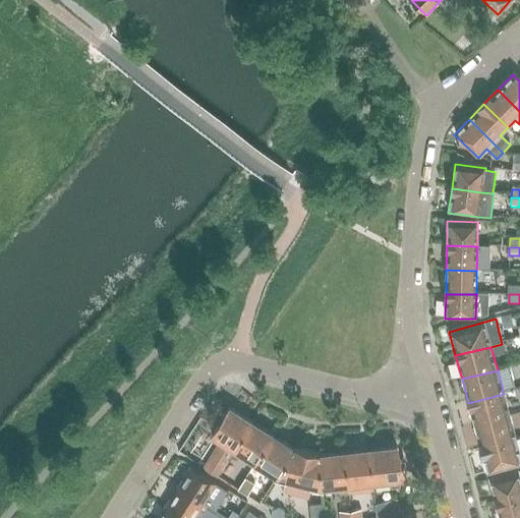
[(474,426),(510,417),(504,394),(468,403),(474,426)]
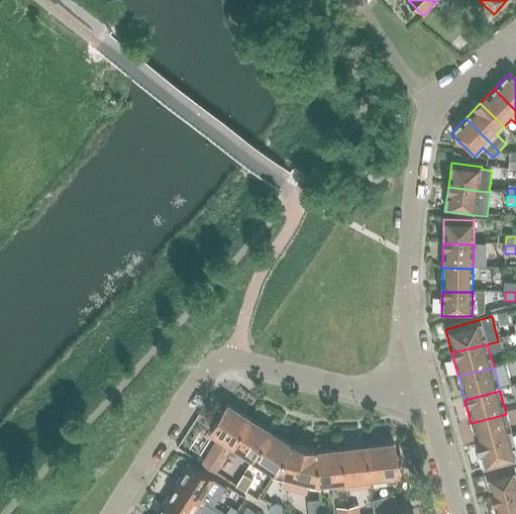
[(209,434),(217,440),(202,465),(215,474),(231,448),(249,421),(226,407),(209,434)]
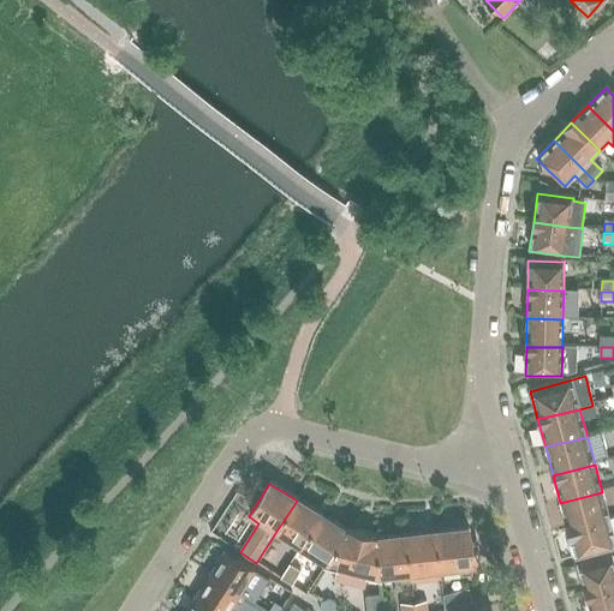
[(610,520),(602,492),(560,503),(568,531),(610,520)]
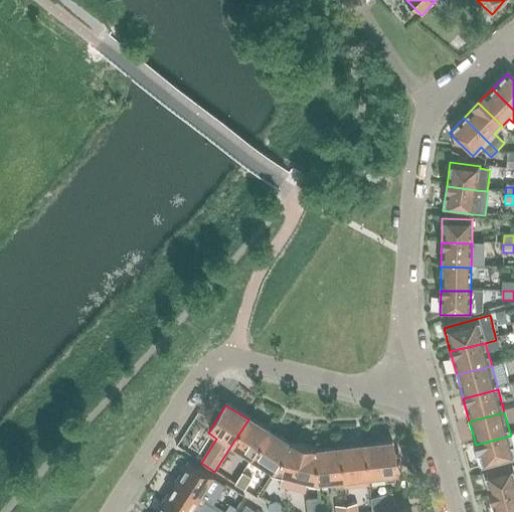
[(269,433),(248,419),(230,447),(251,460),(269,433)]
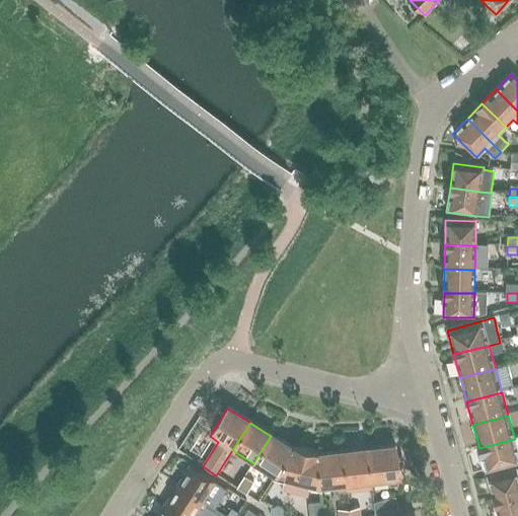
[(253,463),(275,476),(291,449),(271,436),(253,463)]
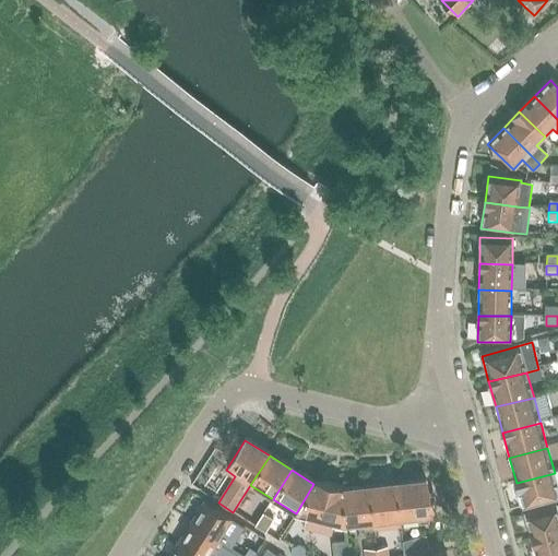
[(557,498),(557,486),(555,473),(517,483),(523,509),(557,498)]
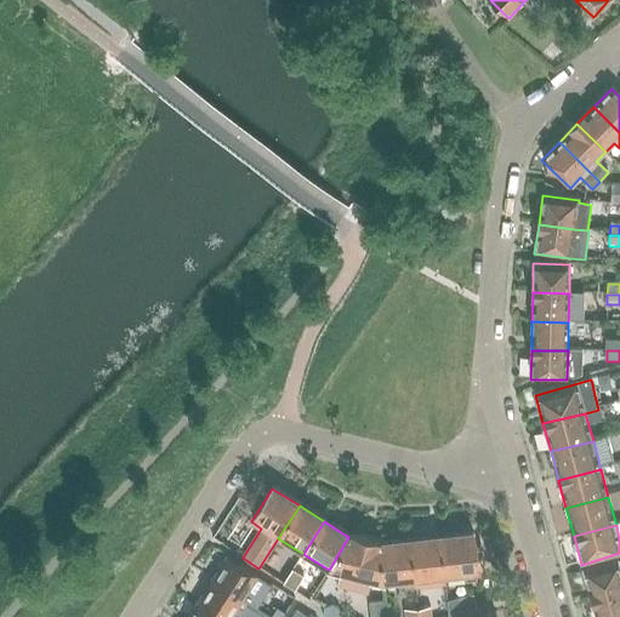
[(348,537),(329,570),(325,575),(340,578),(337,589),(367,596),(369,586),(384,589),(384,586),(381,544),(381,543),(348,535),(348,537)]
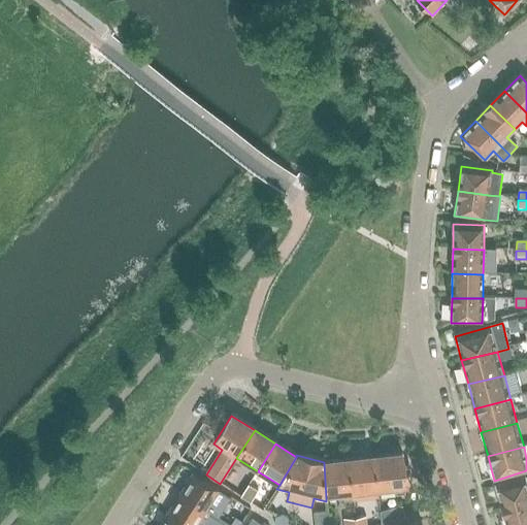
[(401,455),(372,458),(376,492),(395,491),(396,499),(405,498),(404,490),(410,489),(401,455)]
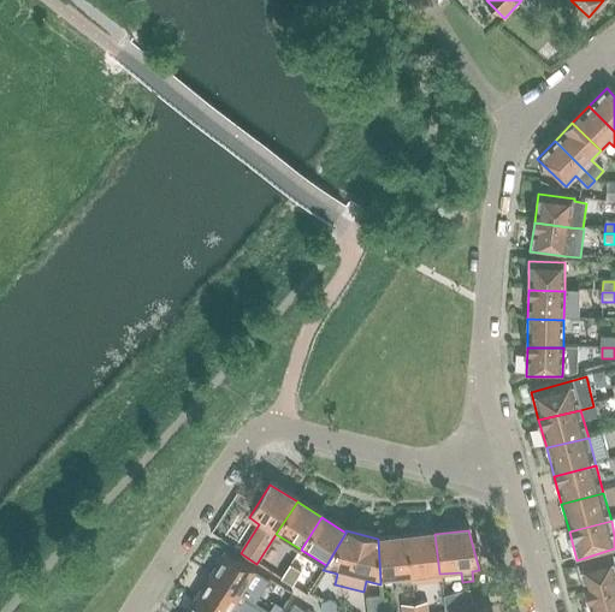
[(411,577),(439,574),(435,534),(406,538),(411,577)]
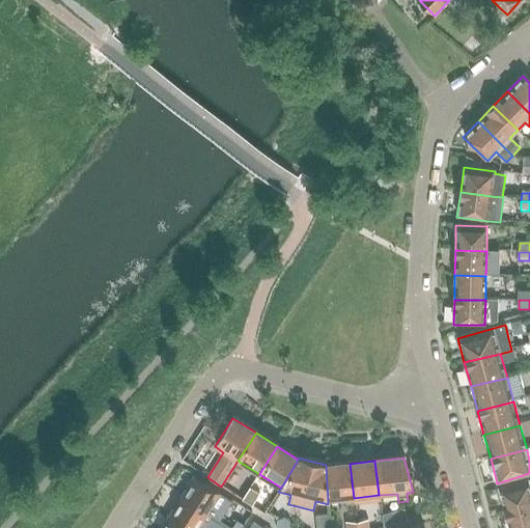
[(350,464),(326,466),(328,501),(344,499),(345,505),(355,505),(354,498),(350,464)]
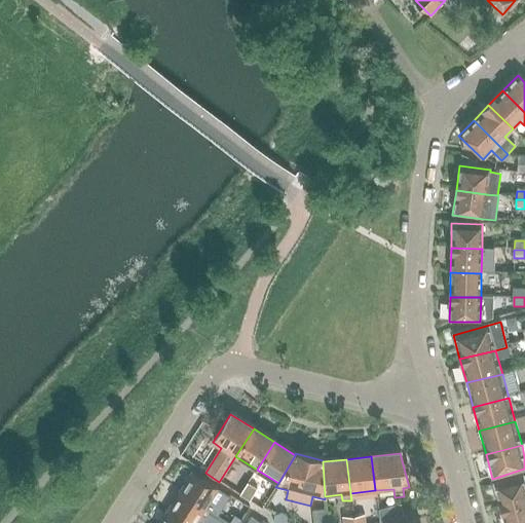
[(192,474),(180,494),(219,519),(224,512),(226,508),(213,499),(218,490),(192,474)]
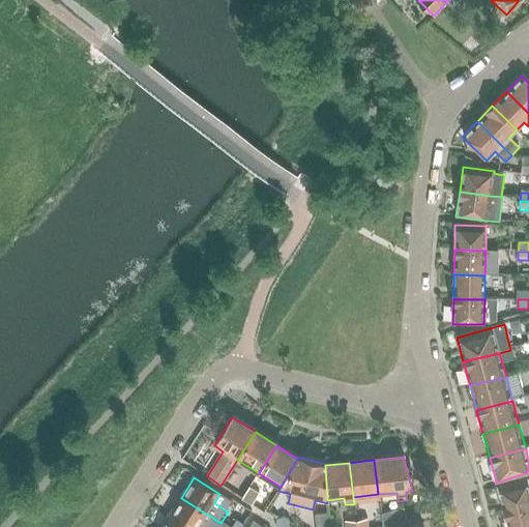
[(528,486),(527,479),(497,488),(504,511),(528,505),(528,486)]
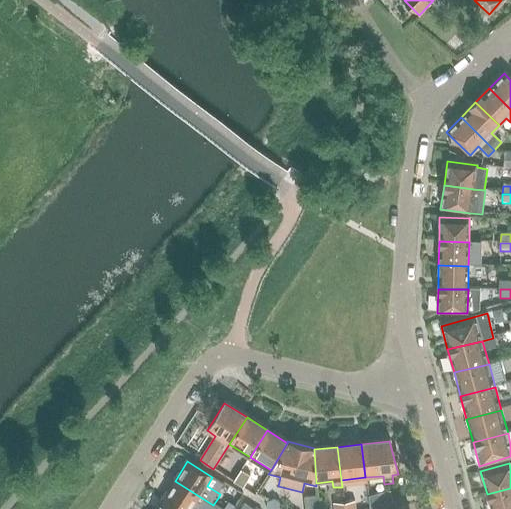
[(227,477),(234,482),(241,472),(234,467),(227,477)]
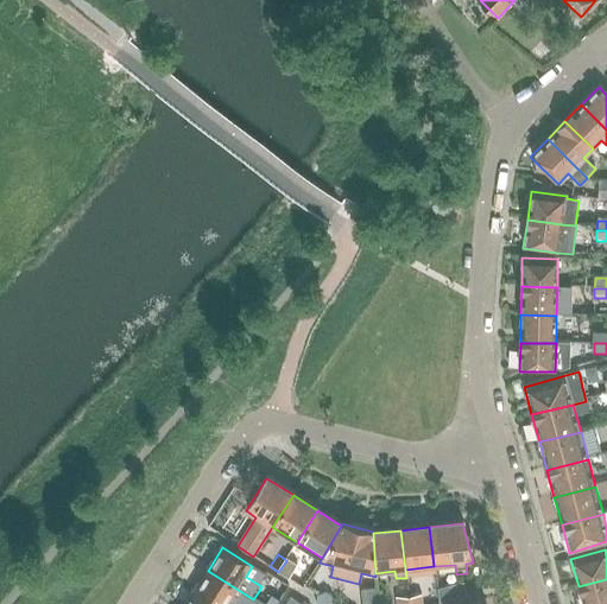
[(293,565),(286,560),(278,572),(286,577),(293,565)]
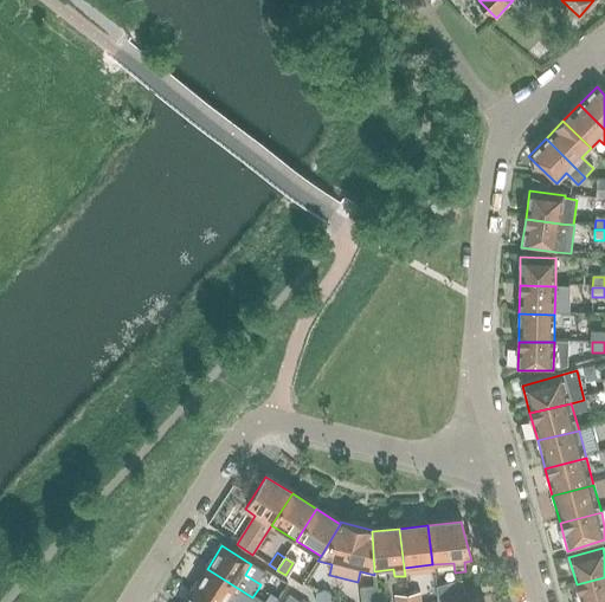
[(207,569),(193,590),(211,601),(258,601),(252,597),(207,569)]
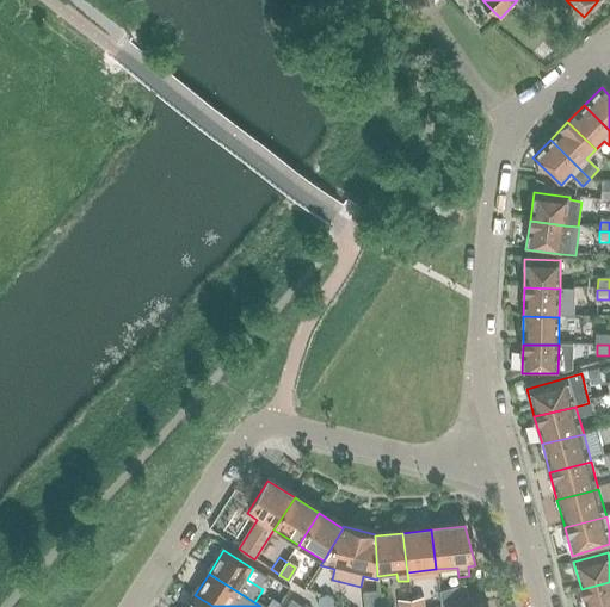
[(609,606),(609,582),(581,589),(585,606),(609,606)]
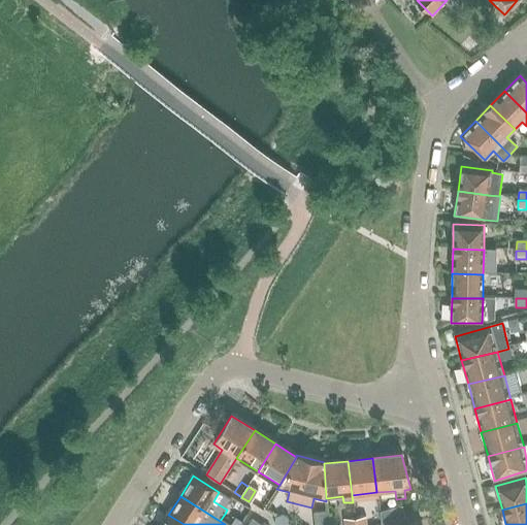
[(404,519),(401,507),(380,514),(381,524),(385,524),(404,519)]
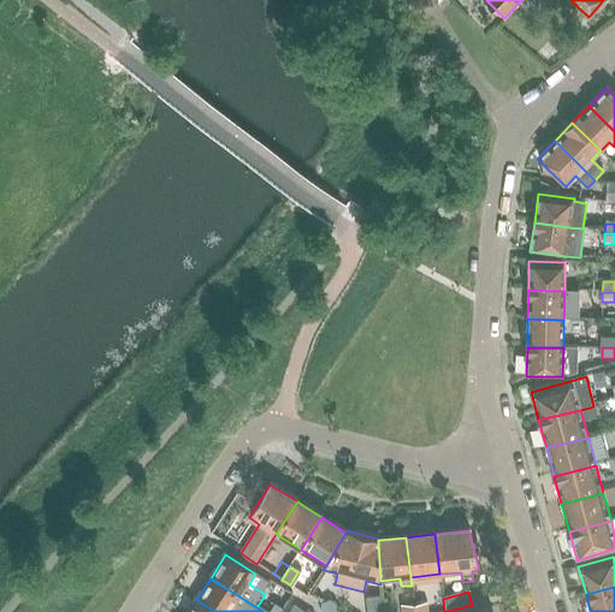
[(365,600),(366,611),(384,611),(382,598),(365,600)]
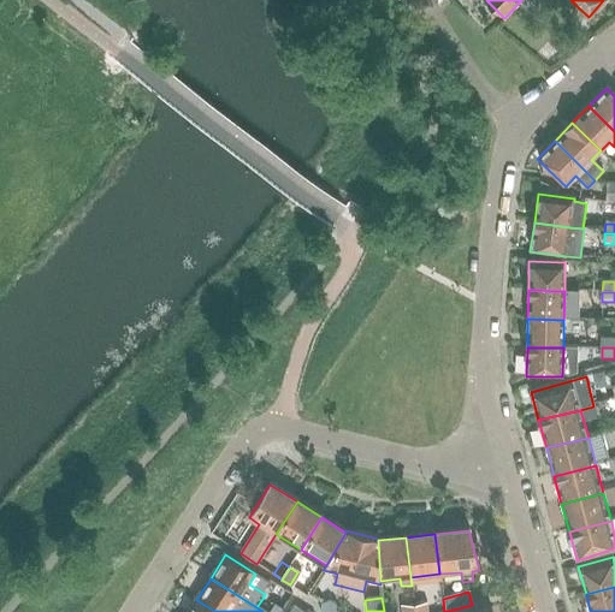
[(214,611),(196,600),(188,611),(214,611)]
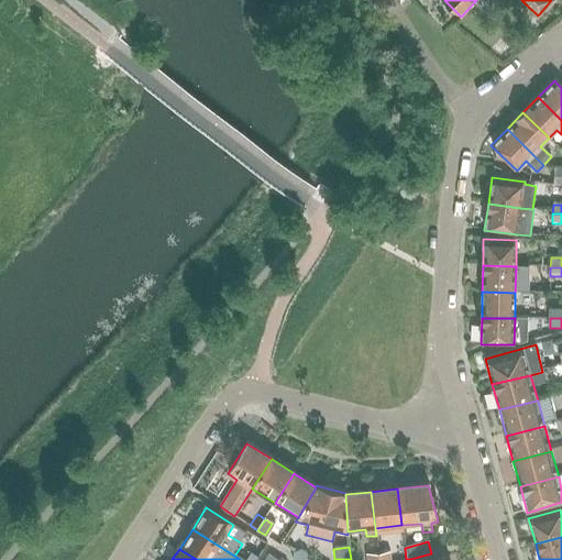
[(306,559),(308,553),(301,549),(295,551),(293,555),(291,559),(306,559)]
